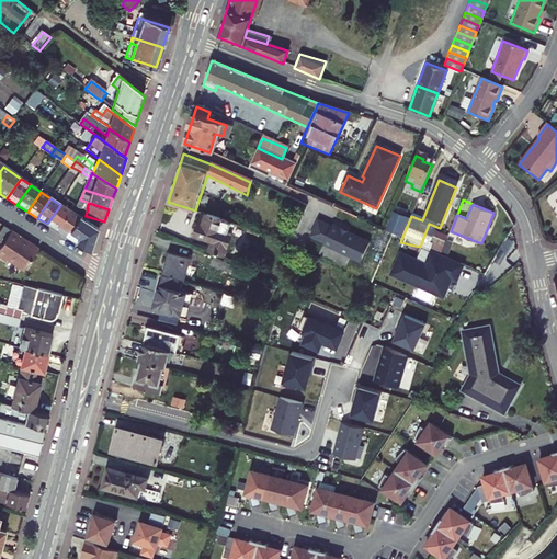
[(70,212),(60,205),(47,224),(57,230),(70,212)]
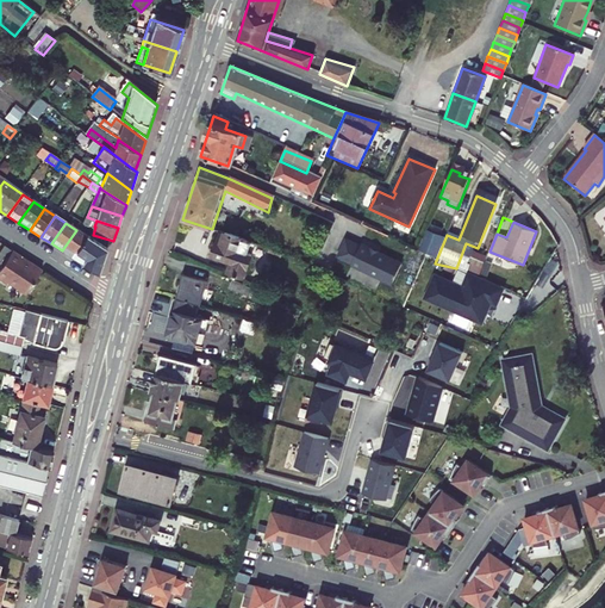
[(87,237),(76,230),(62,250),(73,258),(87,237)]
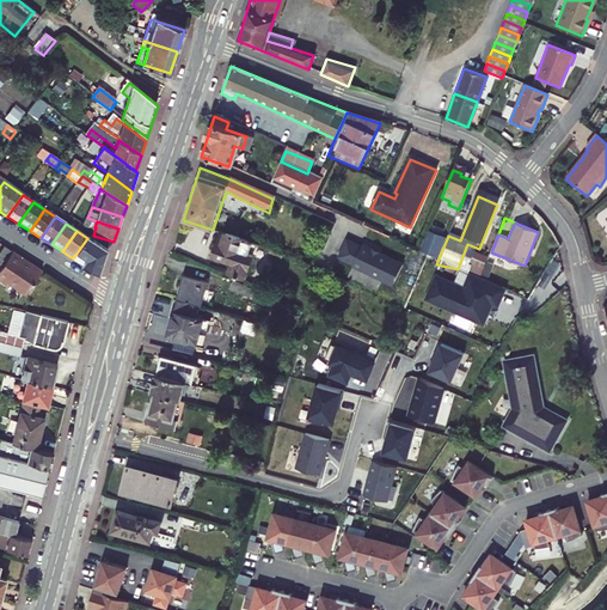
[(245,279),(256,248),(226,236),(225,238),(220,236),(213,256),(232,263),(228,272),(245,279)]
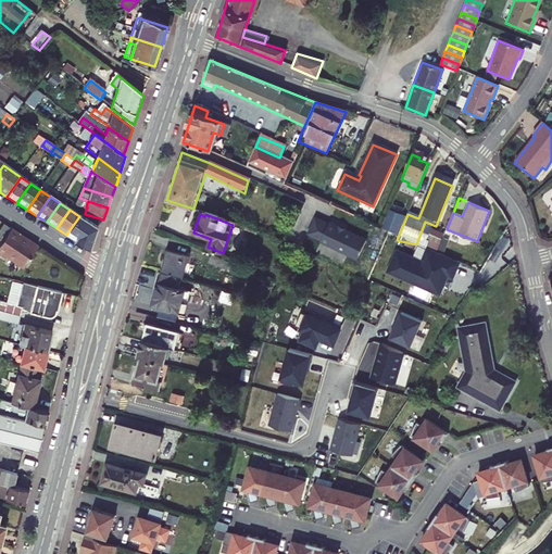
[(79,216),(66,235),(91,251),(98,228),(79,216)]
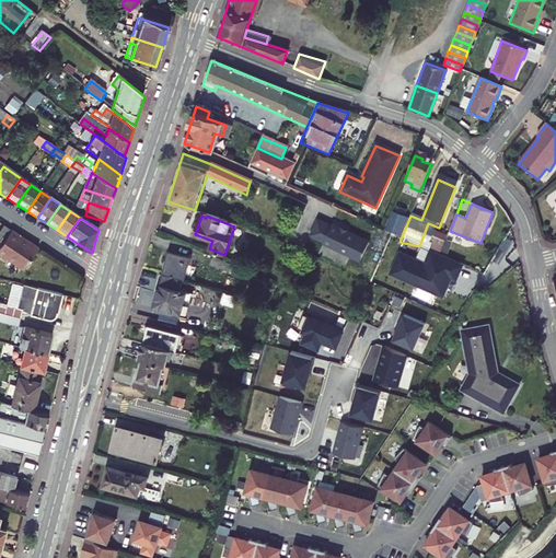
[(389,220),(383,235),(400,242),(405,227),(389,220)]
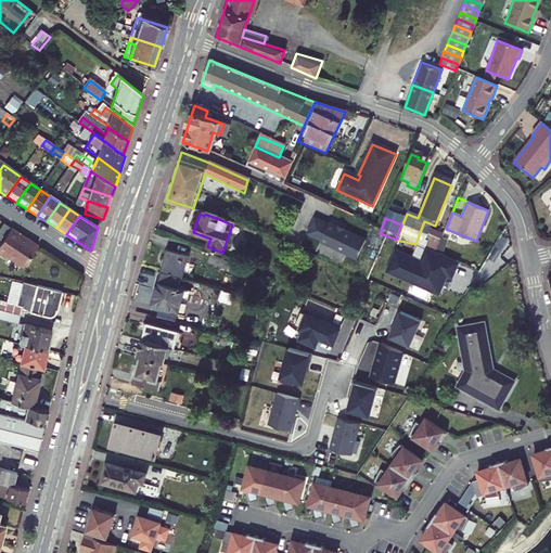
[(310,222),(304,238),(317,243),(316,245),(344,257),(344,255),(355,259),(361,243),(324,227),(323,228),(310,222)]
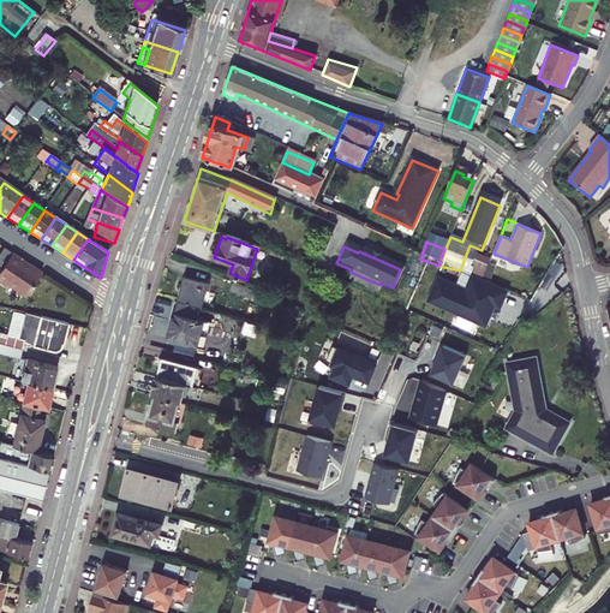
[(11,254),(3,249),(0,253),(0,267),(3,268),(11,254)]
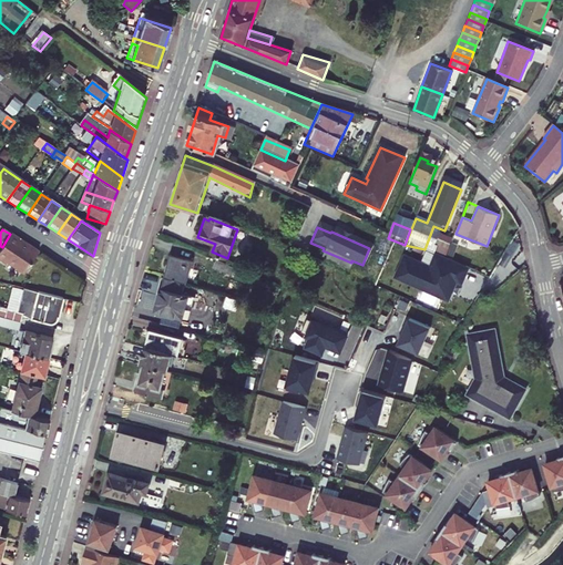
[(10,234),(2,247),(0,250),(0,262),(6,266),(7,264),(20,273),(24,271),(36,255),(38,252),(27,245),(26,247),(19,243),(20,240),(10,234)]
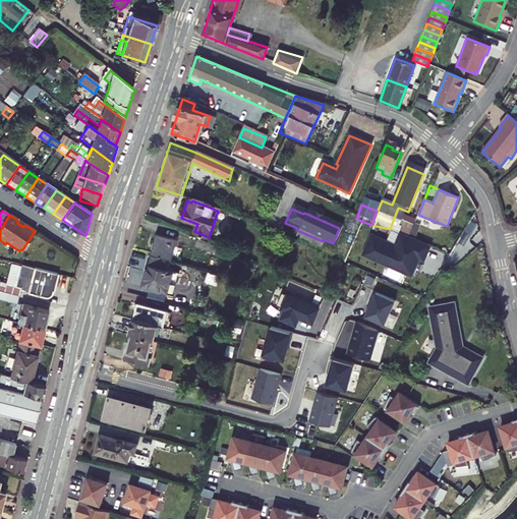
[(150,256),(169,262),(171,263),(177,239),(156,234),(150,256)]
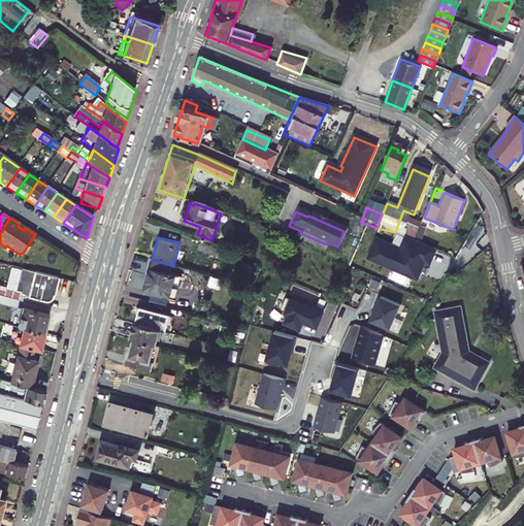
[(425,265),(431,252),(403,239),(397,253),(372,241),(364,259),(412,281),(420,263),(425,265)]
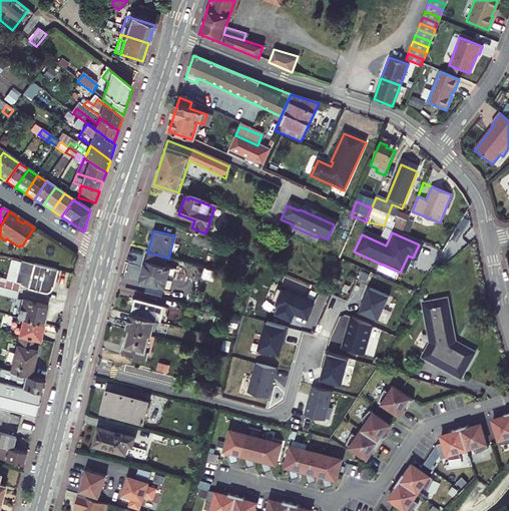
[(207,250),(210,244),(194,237),(191,243),(207,250)]
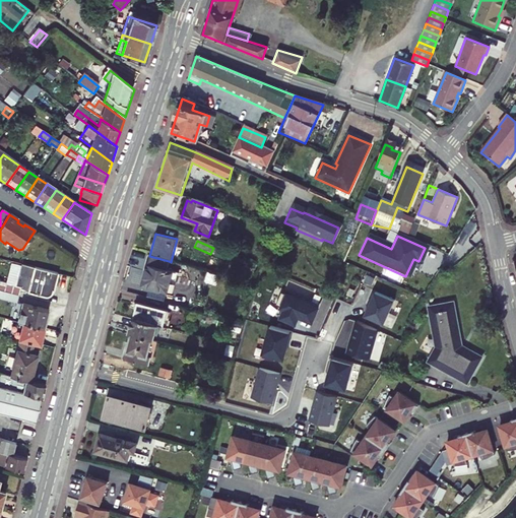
[(167,271),(169,261),(149,256),(141,286),(166,294),(172,272),(167,271)]
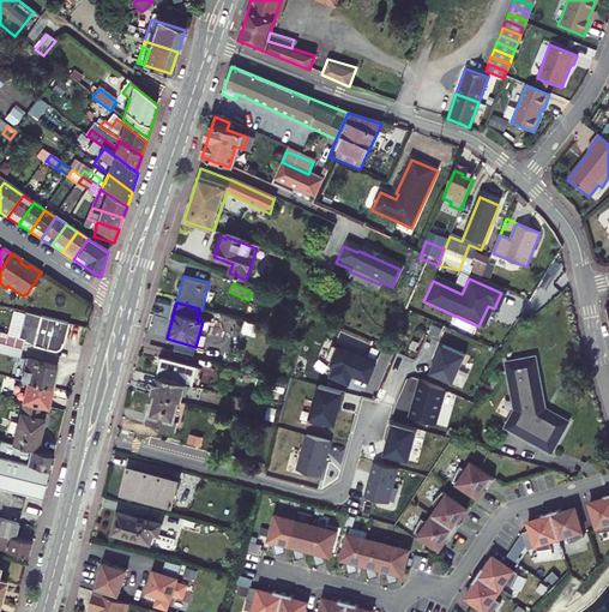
[(61,343),(67,323),(30,313),(23,339),(0,333),(0,343),(20,348),(20,349),(23,342),(53,349),(58,348),(59,345),(61,343)]
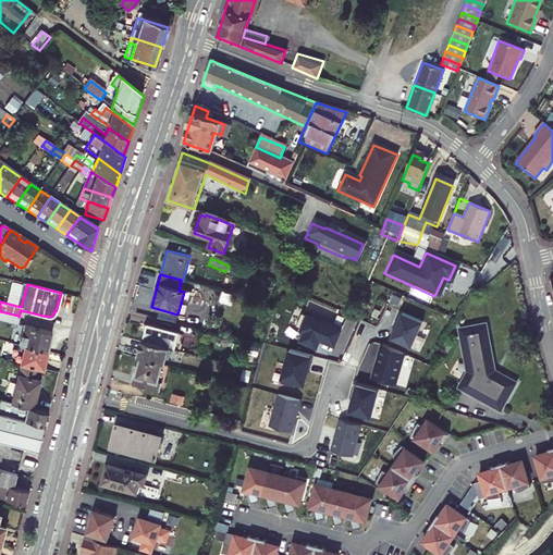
[(283,328),(292,331),(289,337),(303,343),(304,338),(323,346),(331,325),(291,309),(283,328)]
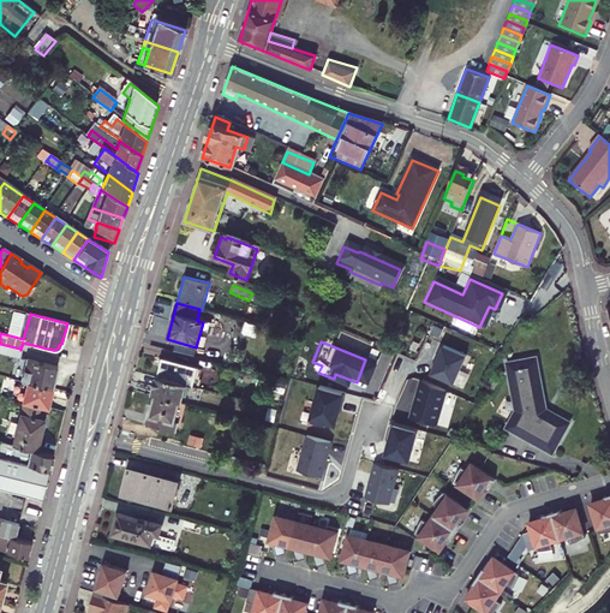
[(0,355),(17,359),(21,349),(0,344),(0,355)]
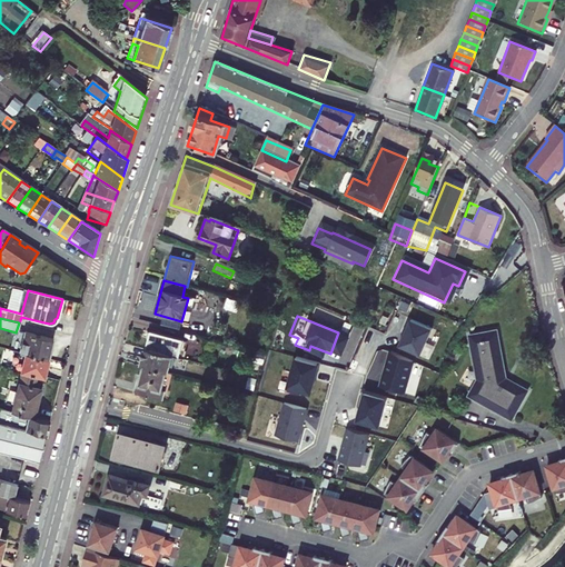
[(403,331),(395,349),(417,358),(427,331),(404,321),(400,330),(403,331)]
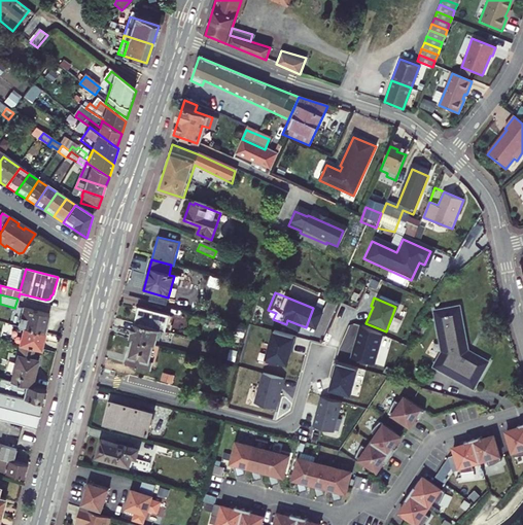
[(24,307),(19,325),(23,326),(43,333),(48,314),(24,307)]
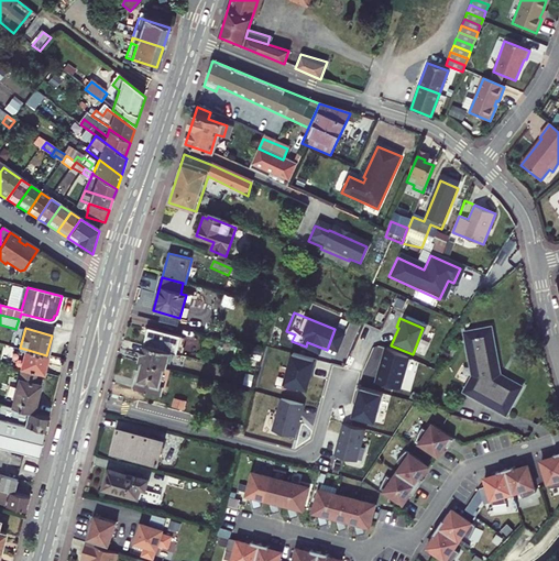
[(149,329),(144,347),(168,353),(174,354),(176,355),(181,337),(149,329)]
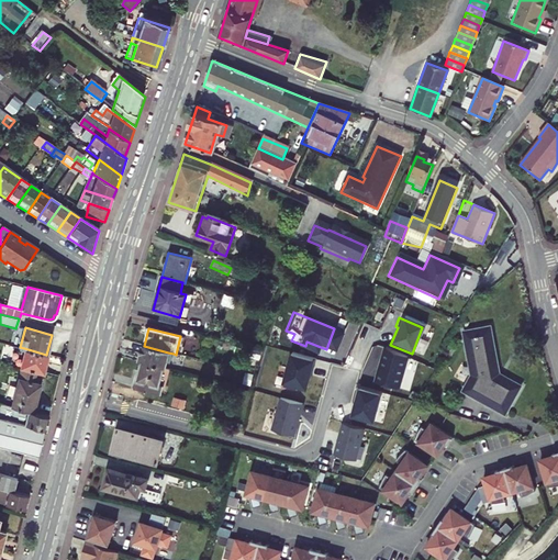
[(462,335),(471,378),(462,393),(504,416),(520,389),(497,377),(489,329),(462,335)]
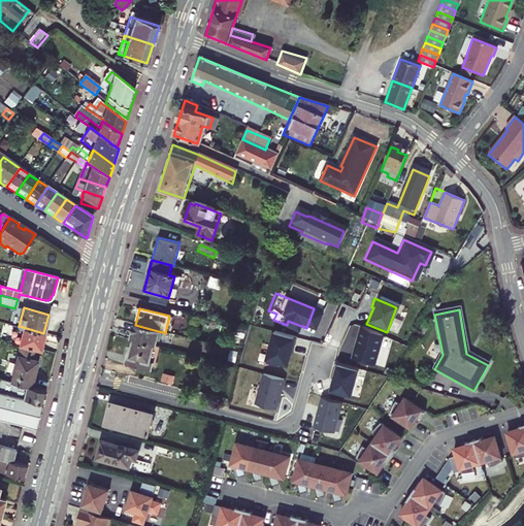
[(135,341),(155,347),(158,331),(135,325),(131,340),(135,341)]
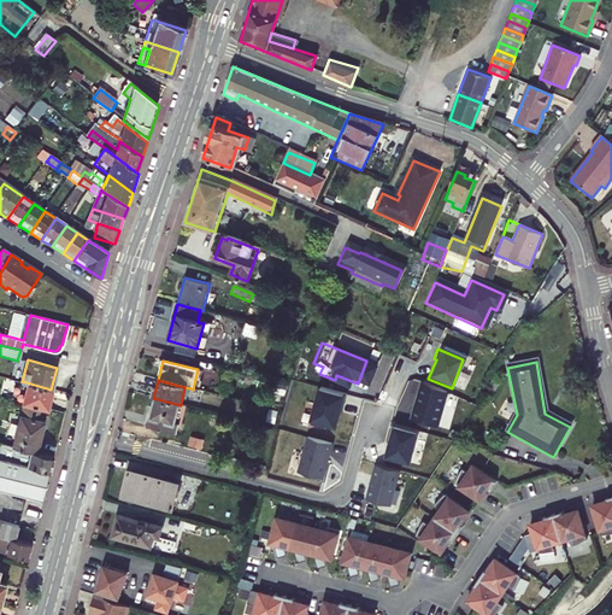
[(27,382),(22,403),(23,403),(39,408),(46,409),(51,390),(27,382)]
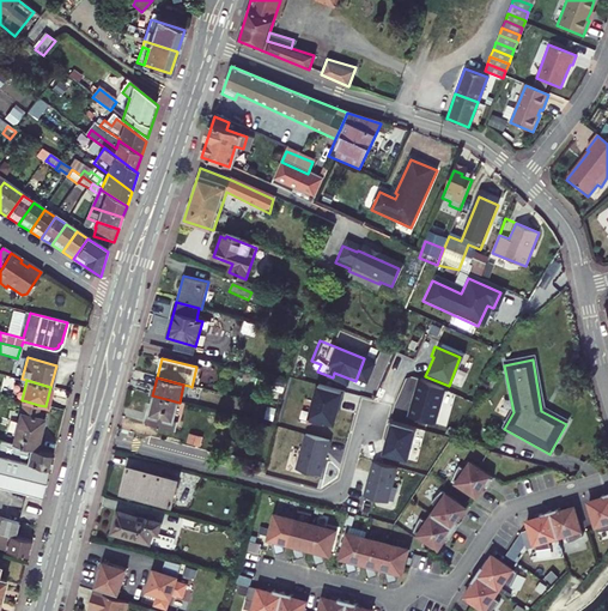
[(431,427),(439,392),(415,381),(409,406),(407,406),(405,419),(431,427)]
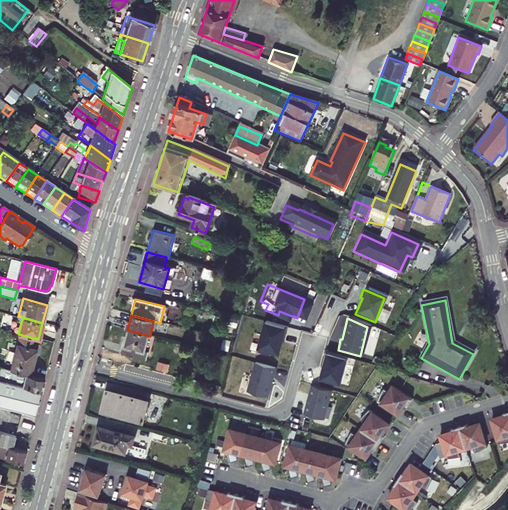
[(154,337),(158,322),(153,321),(150,336),(154,337)]
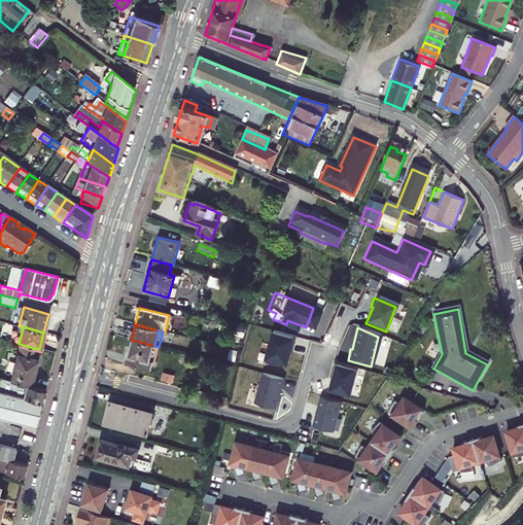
[(291,339),(270,333),(262,364),(275,369),(276,364),(283,366),(288,347),(289,348),(291,339)]
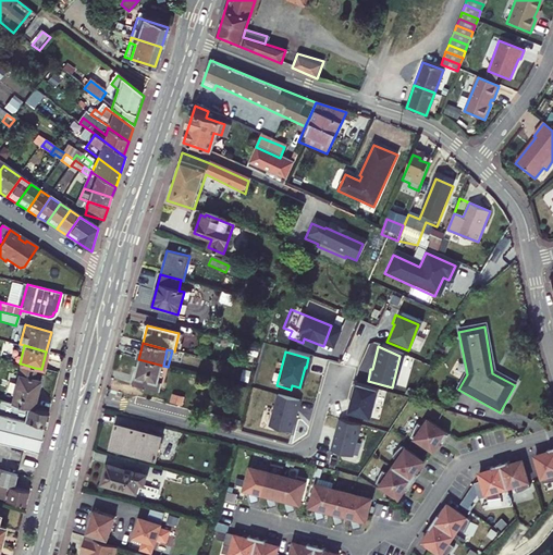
[(161,383),(159,382),(163,366),(143,360),(140,369),(136,368),(132,384),(159,392),(161,383)]
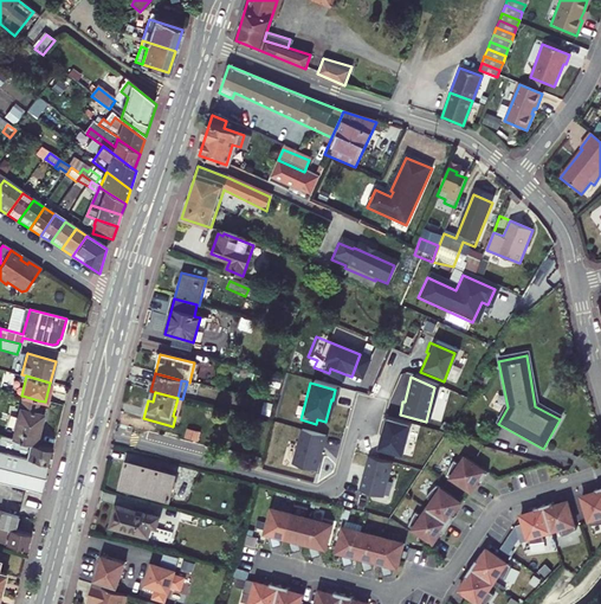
[(38,400),(23,396),(12,438),(38,445),(40,436),(37,436),(41,415),(36,412),(38,400)]
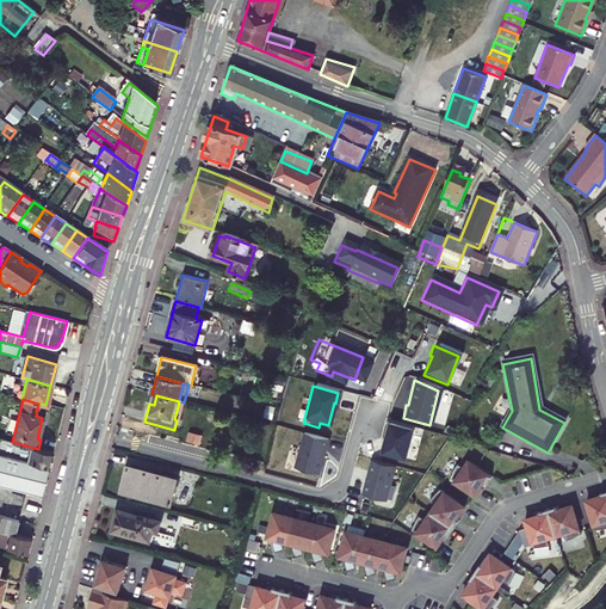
[(410,429),(384,423),(382,432),(384,434),(379,455),(402,461),(410,429)]
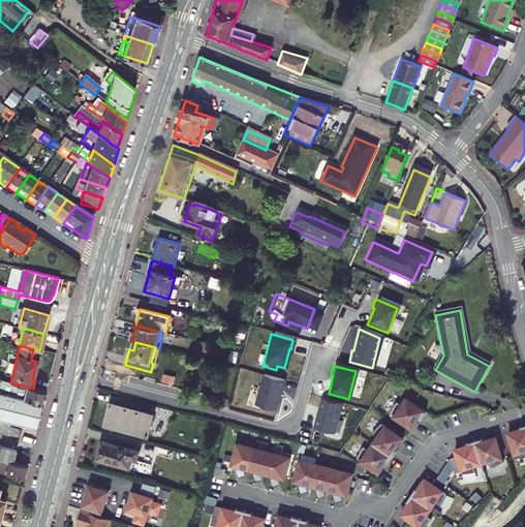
[(282,382),(260,377),(253,407),(275,412),(282,382)]
